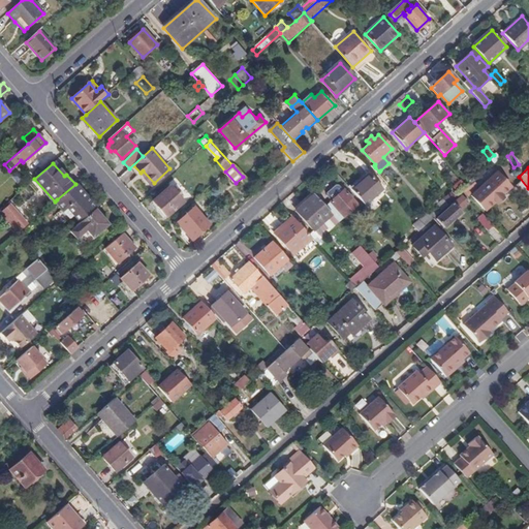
[(152,185),(154,183),(143,170),(141,173),(152,185)]
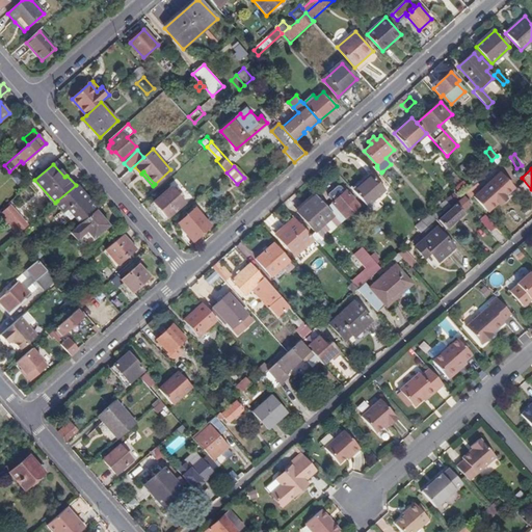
[(514,190),(500,174),(474,198),(488,214),(499,205),(500,207),(506,201),(505,200),(514,190)]
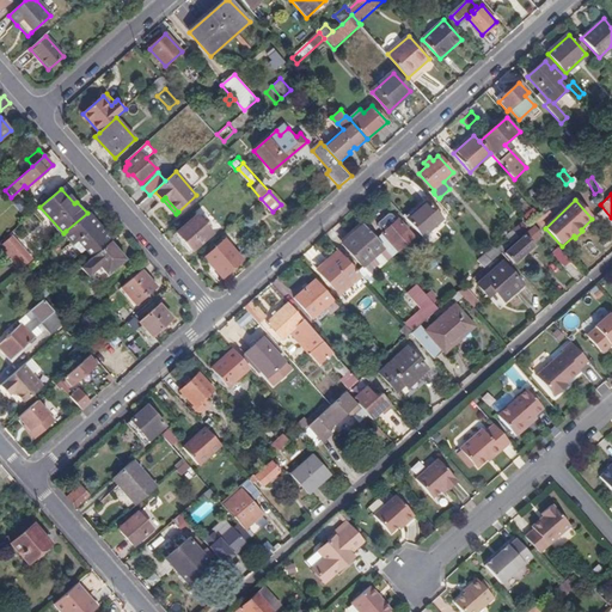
[(426,202),(407,220),(422,238),(442,220),(426,202)]
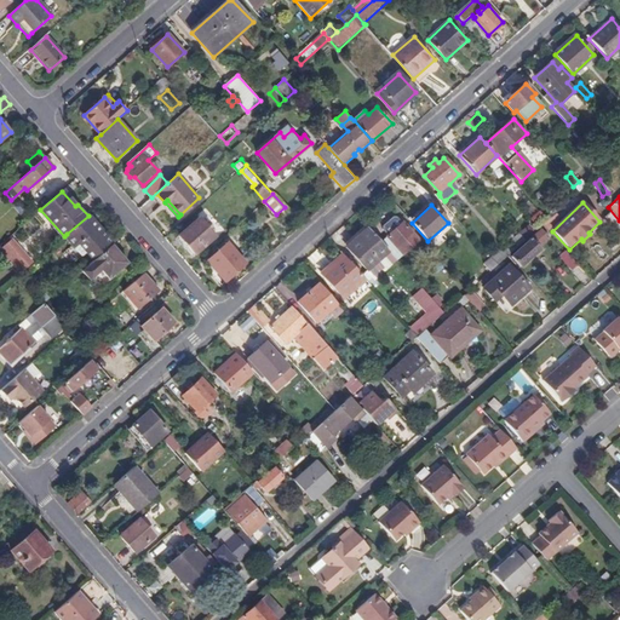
[(547,211),(552,217),(557,213),(560,211),(555,206),(547,211)]
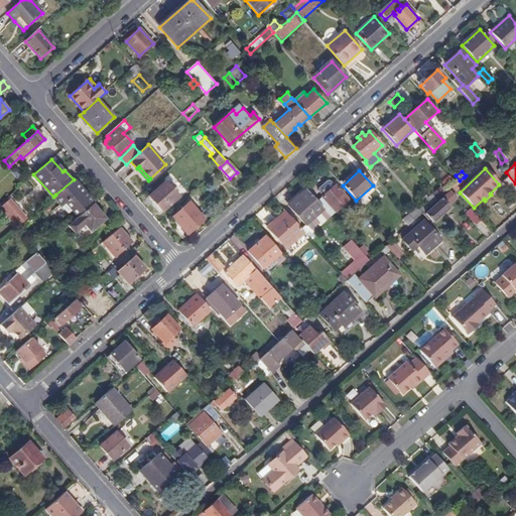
[(513,196),(515,194),(515,183),(506,172),(499,179),(513,196)]
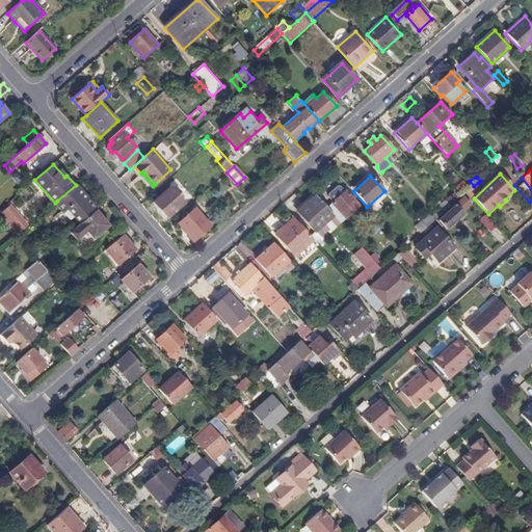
[(467,193),(471,198),(482,188),(478,183),(474,186),(467,193)]
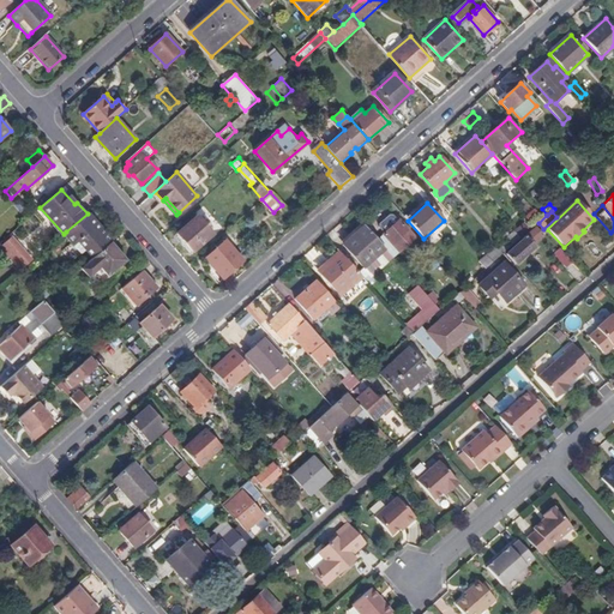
[(113,240),(88,214),(66,232),(76,242),(83,236),(90,244),(86,246),(95,256),(113,240)]
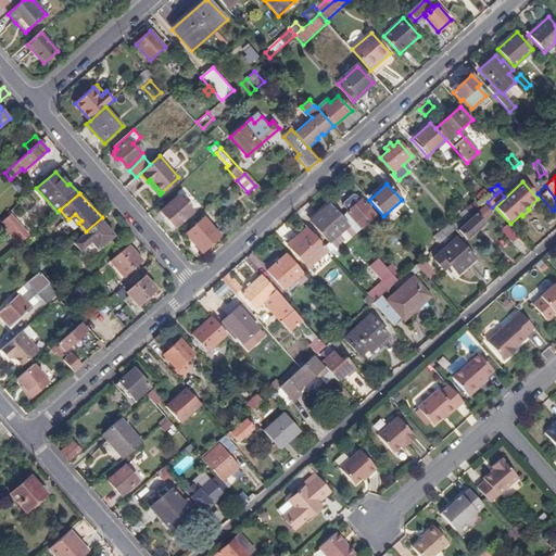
[(192,211),(179,196),(160,213),(173,228),(192,211)]
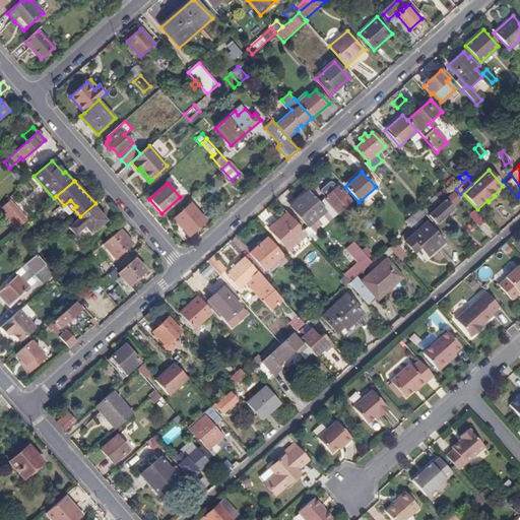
[(318,203),(325,211),(332,218),(351,201),(337,186),(335,188),(331,183),(328,183),(320,190),(320,193),(324,198),(318,203)]
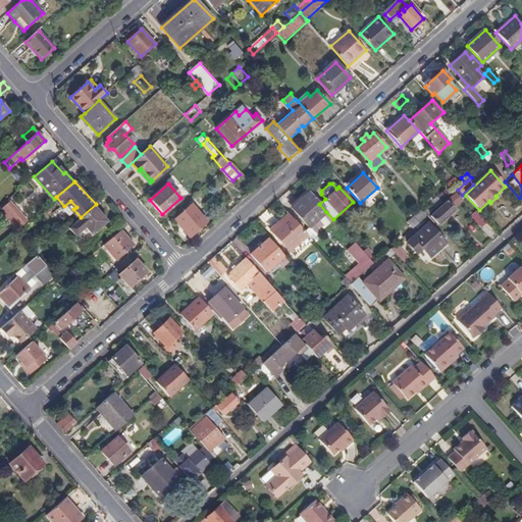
[(437,197),(442,203),(451,196),(446,190),(437,197)]
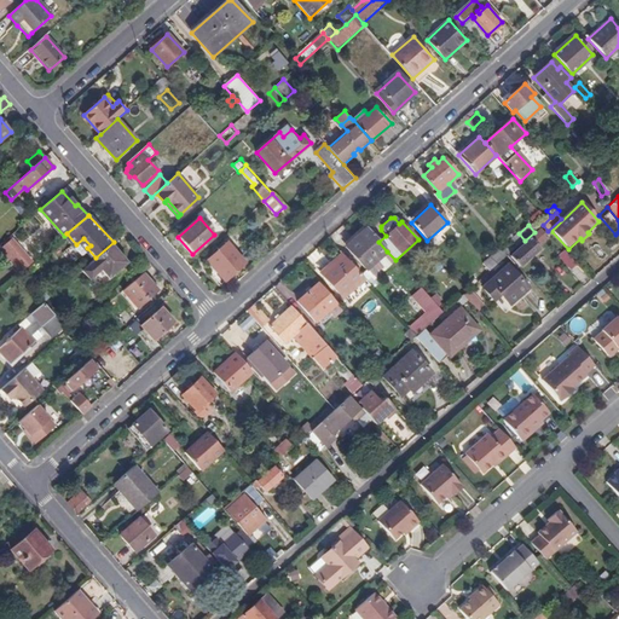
[(379,242),(366,229),(346,247),(366,271),(387,252),(379,242)]
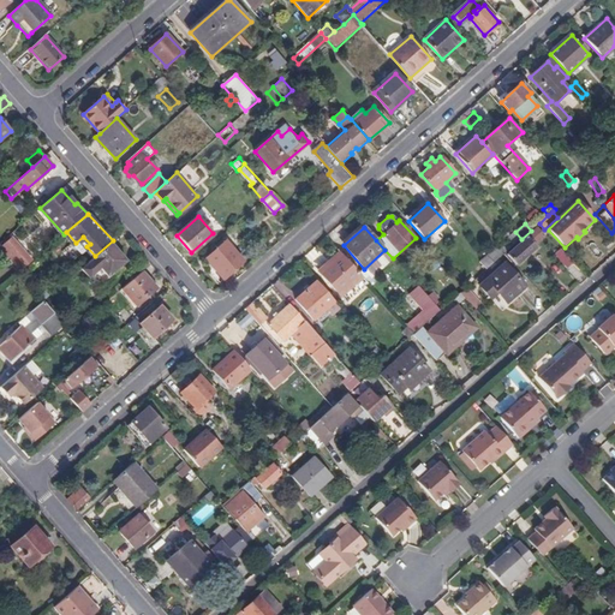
[(508,255),(518,266),(537,249),(535,245),(544,236),(538,228),(508,255)]
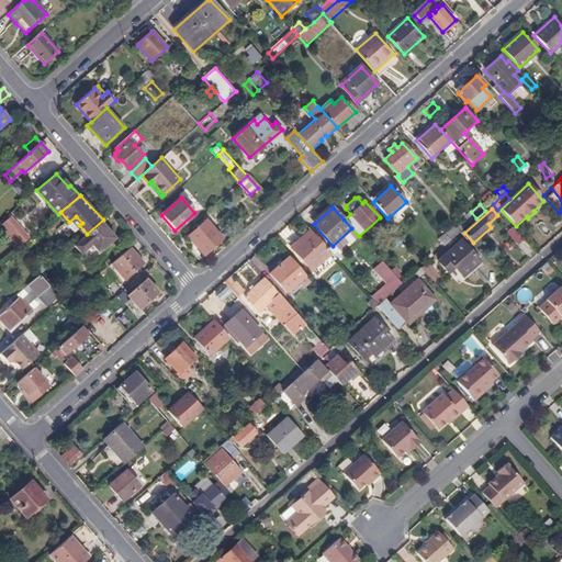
[(452,240),(462,231),(476,218),(471,212),(446,234),(452,240)]
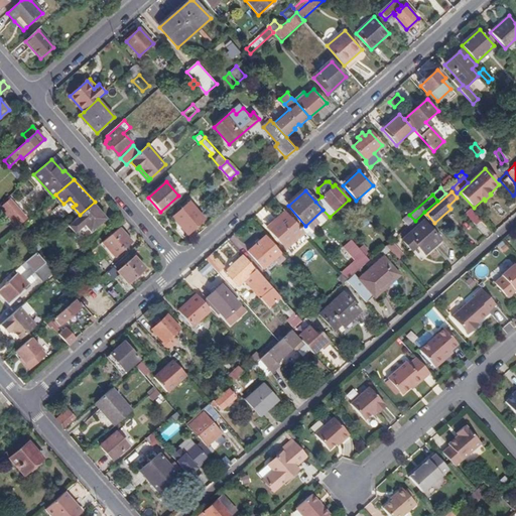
[(0,208),(17,227),(26,218),(9,200),(0,208)]
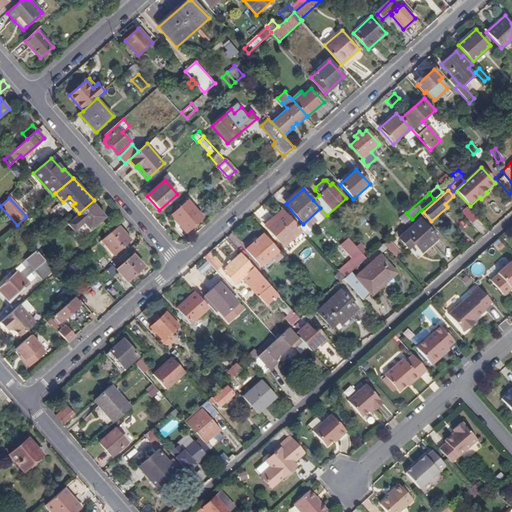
[(107,215),(94,200),(79,213),(69,221),(76,229),(85,221),(92,228),(107,215)]
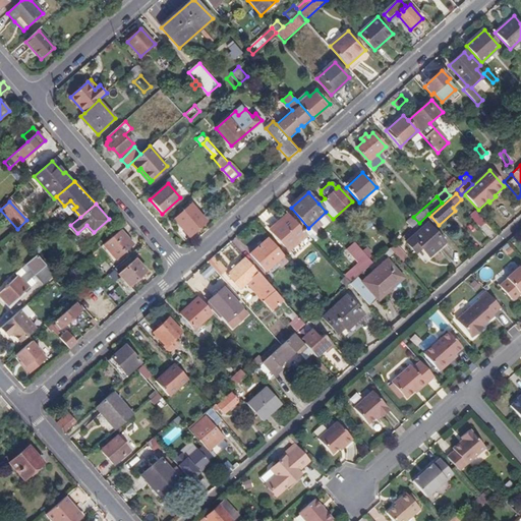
[(206,221),(191,205),(174,219),(189,236),(206,221)]
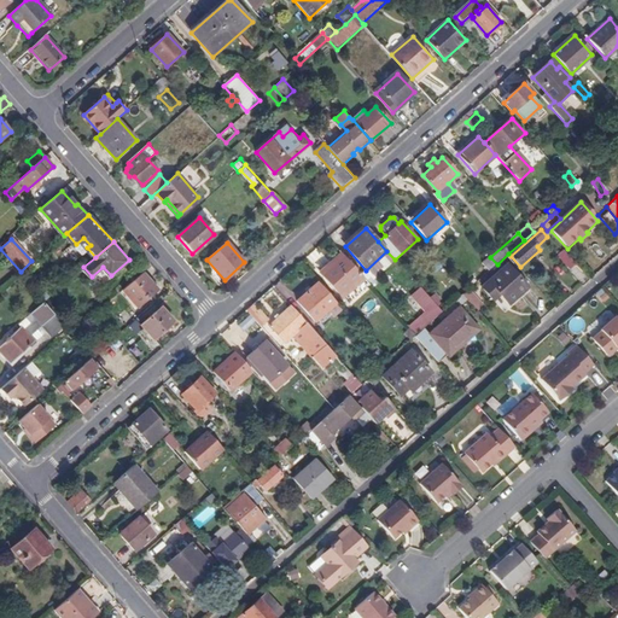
[(360,275),(338,250),(325,262),(330,268),(321,274),(348,303),(368,285),(360,275)]
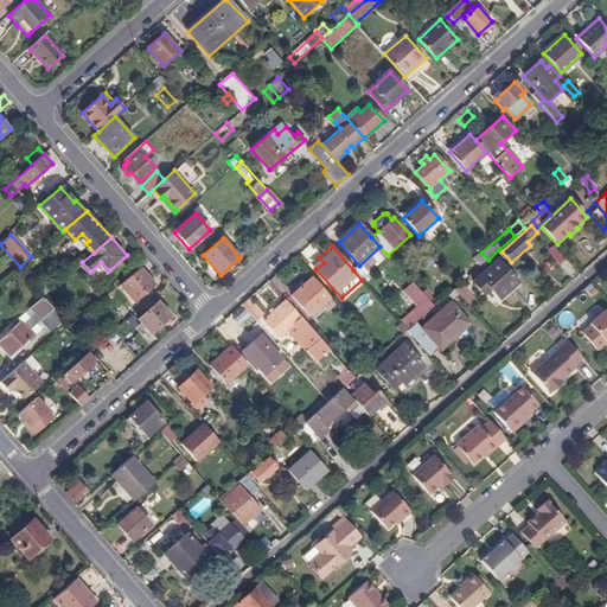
[(560,266),(567,260),(554,246),(548,251),(560,266)]
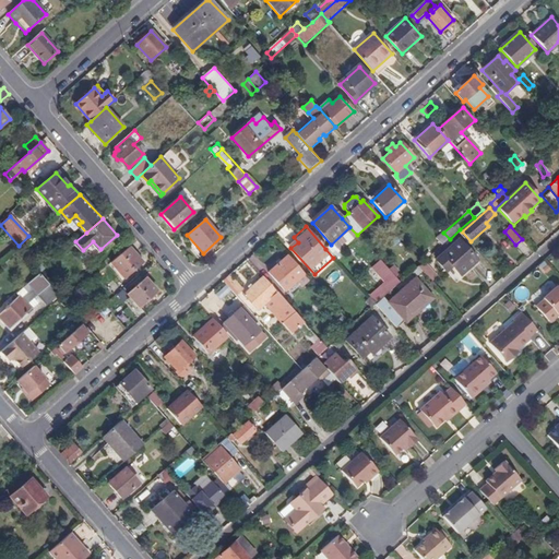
[(358,236),(357,235),(349,227),(331,245),(325,249),(333,258),(335,260),(341,256),(339,253),(358,236)]
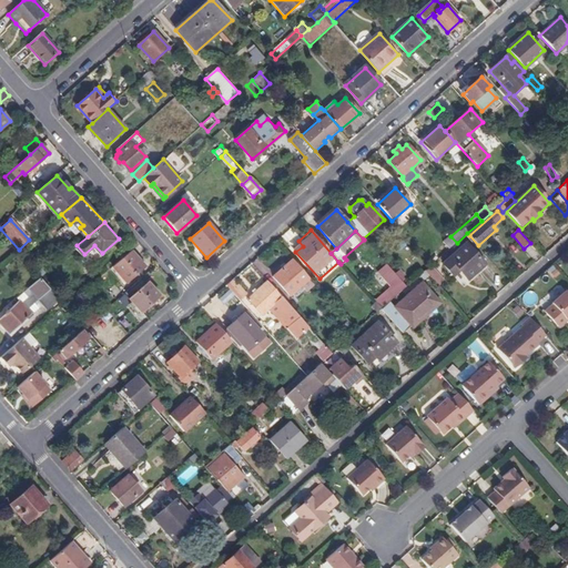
[(450,236),(450,235),(440,244),(447,252),(457,243),(450,236)]
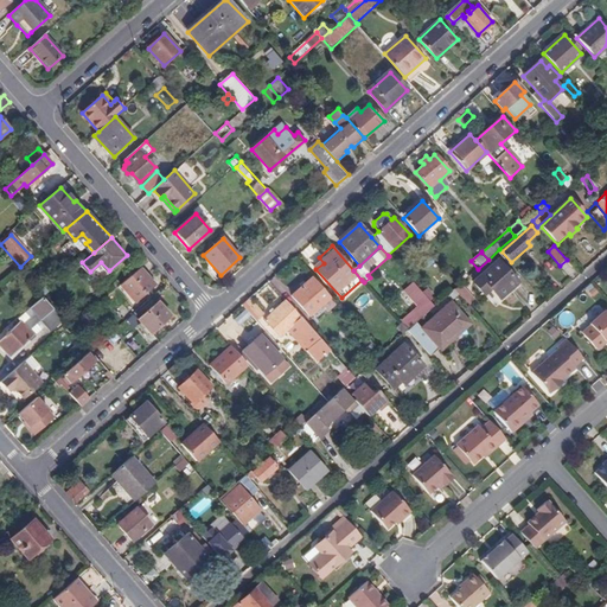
[(500,299),(519,282),(498,260),(474,282),(484,293),(490,287),(500,299)]
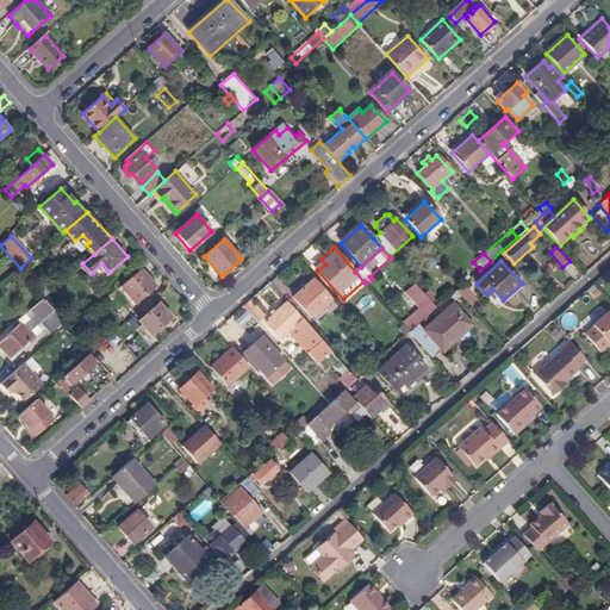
[(111,275),(110,272),(101,263),(91,273),(94,278),(106,280),(111,275)]
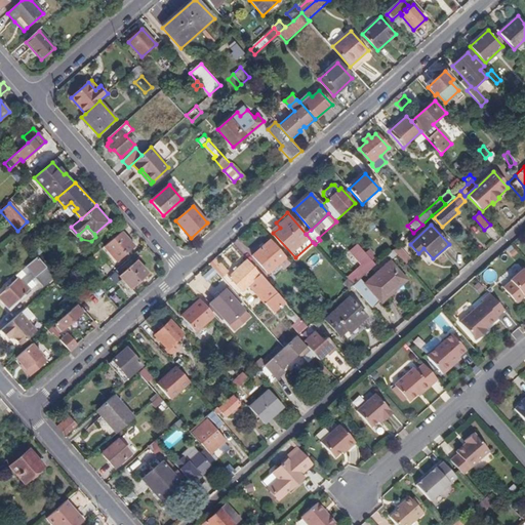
[(133,246),(120,232),(104,246),(117,261),(133,246)]
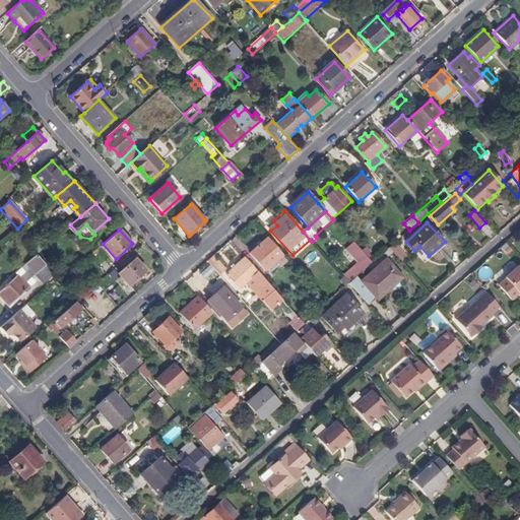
[(282,255),(267,238),(250,254),(265,270),(265,269),(276,260),(280,265),(281,266),(286,261),(281,255),(282,255)]
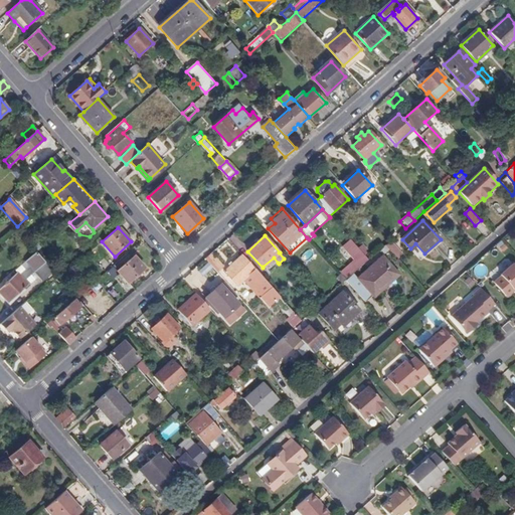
[(355,260),(361,267),(369,261),(350,240),(343,247),(355,260)]
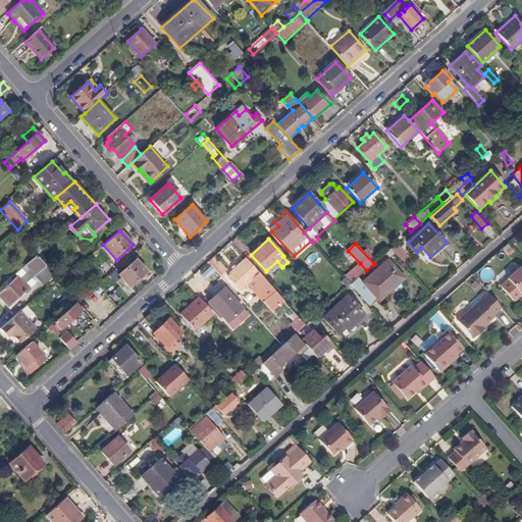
[(388,259),(395,253),(392,249),(384,255),(388,259)]
